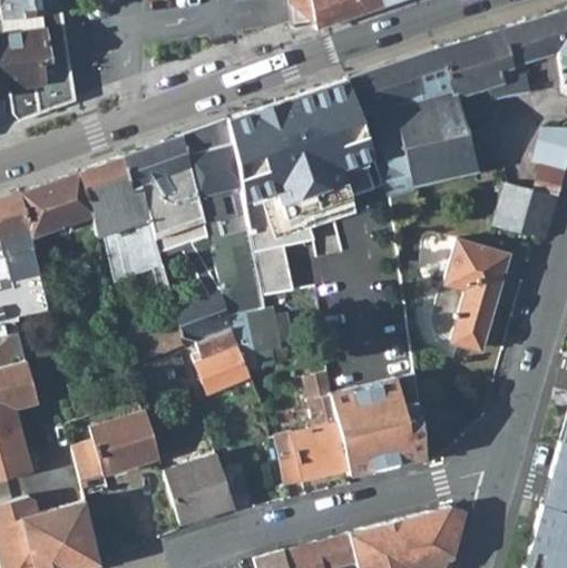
[(61,10),(59,0),(0,0),(0,1),(2,20),(61,10)]
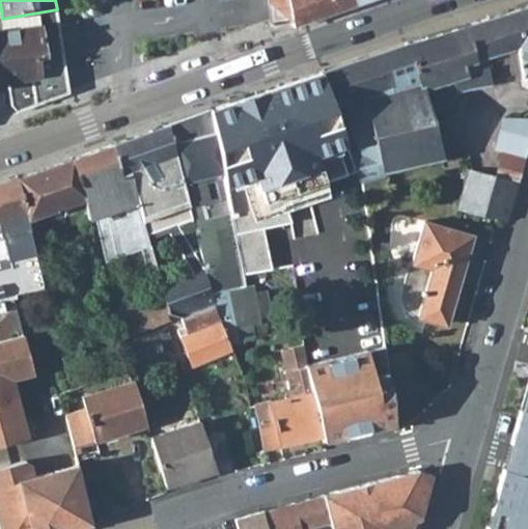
[(270,0),(271,4),(273,4),(290,1),(295,22),(296,27),(358,5),(357,0),(270,0)]
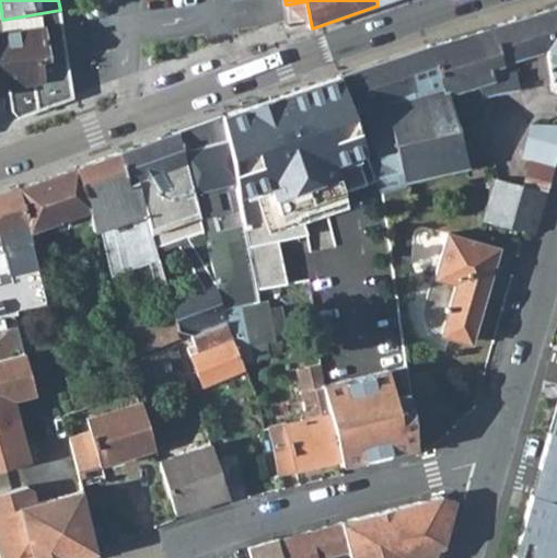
[(288,4),(311,23),(306,1),(288,4)]
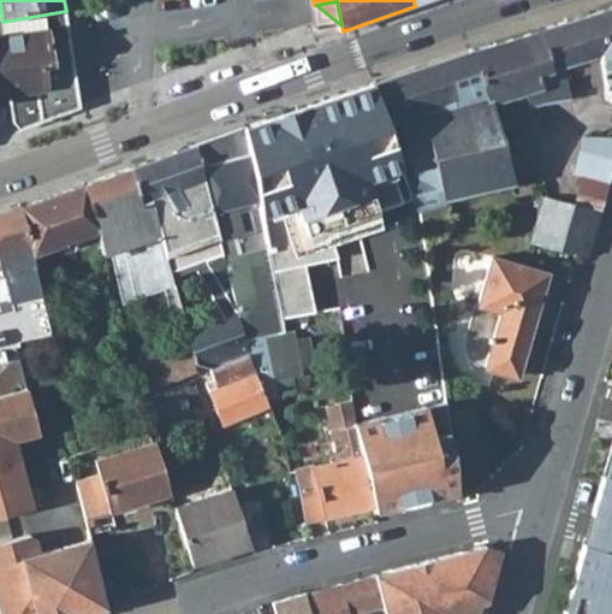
[(544,89),(548,102),(572,98),(566,68),(590,60),(594,84),(605,83),(608,101),(611,101),(611,10),(545,30),(553,72),(541,76),(544,89)]
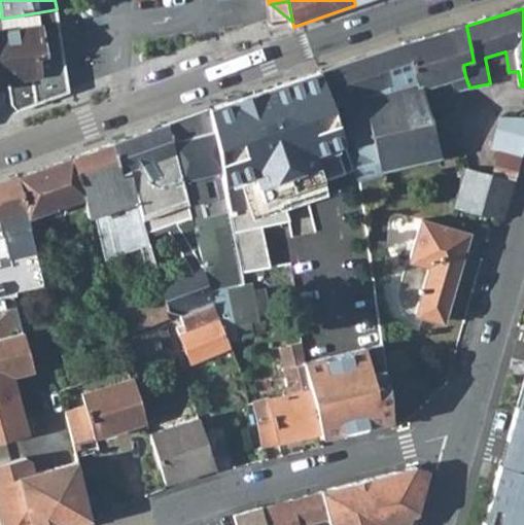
[(0,90),(11,89),(14,106),(20,112),(58,98),(68,81),(57,9),(2,19),(0,19),(0,90)]
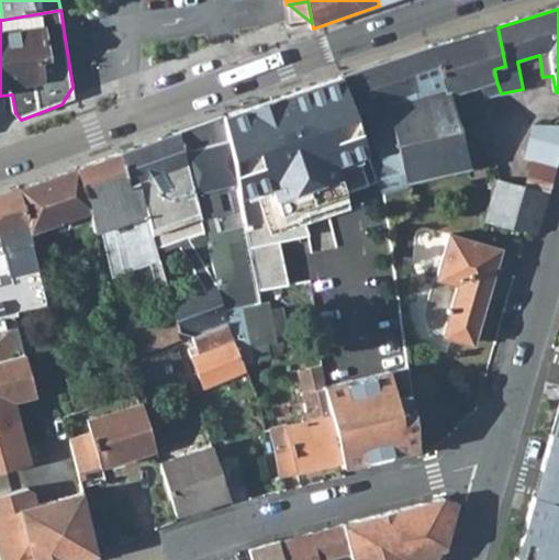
[(388,103),(399,144),(460,130),(461,132),(464,131),(462,127),(460,129),(450,96),(482,86),(485,99),(501,93),(496,81),(494,69),(505,66),(498,28),(435,46),(444,85),(388,103)]
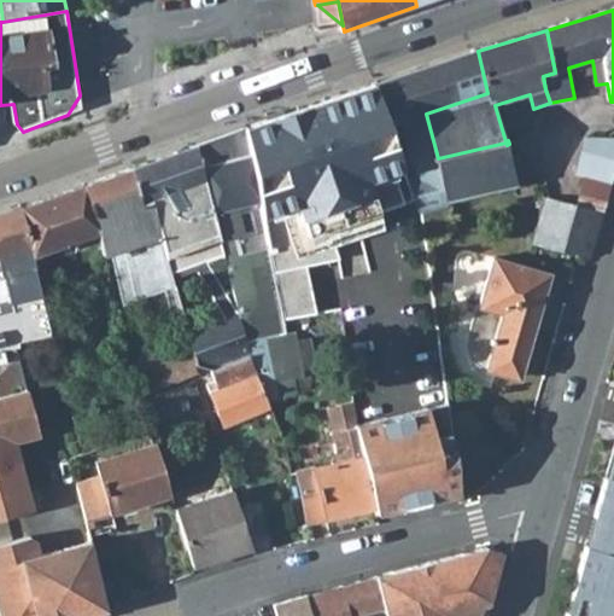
[(378,85),(390,126),(404,121),(420,179),(414,180),(420,213),(451,205),(450,203),(438,158),(426,114),(487,93),(478,51),(378,85)]
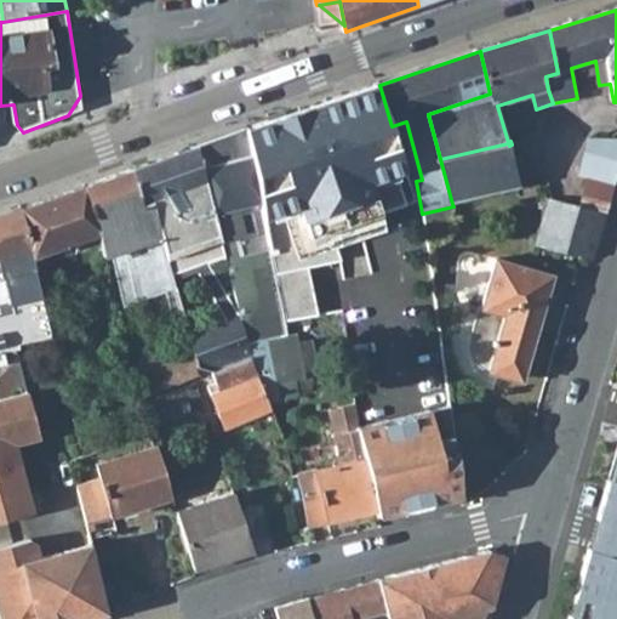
[(380,85),(246,130),(270,250),(286,323),(321,317),(310,268),(343,262),(340,248),(333,231),(383,214),(409,205),(399,175),(407,172),(392,126),(380,85)]
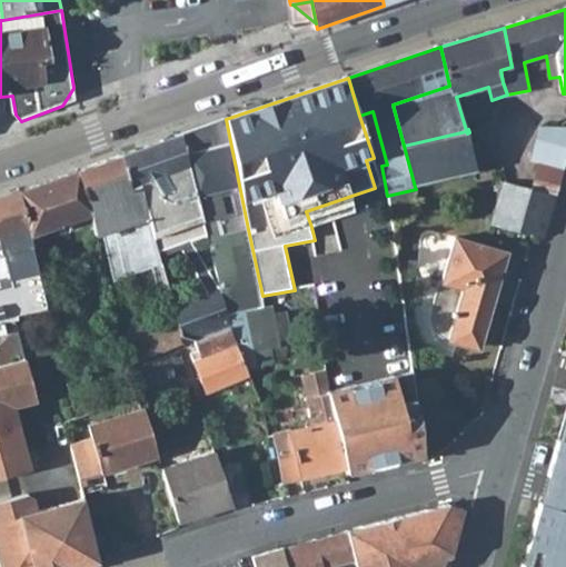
[(73,88),(62,106),(76,101),(73,88)]
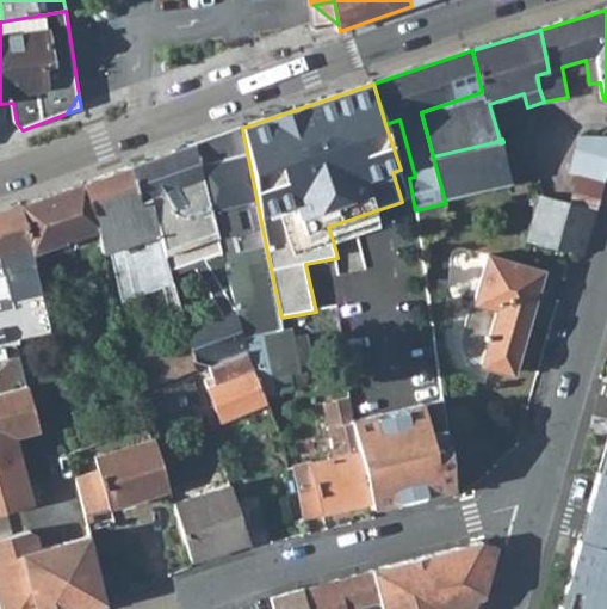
[(249,352),(266,398),(296,391),(293,379),(291,369),(313,364),(308,337),(285,342),(282,318),(266,246),(242,128),(194,146),(225,263),(241,321),(249,352)]
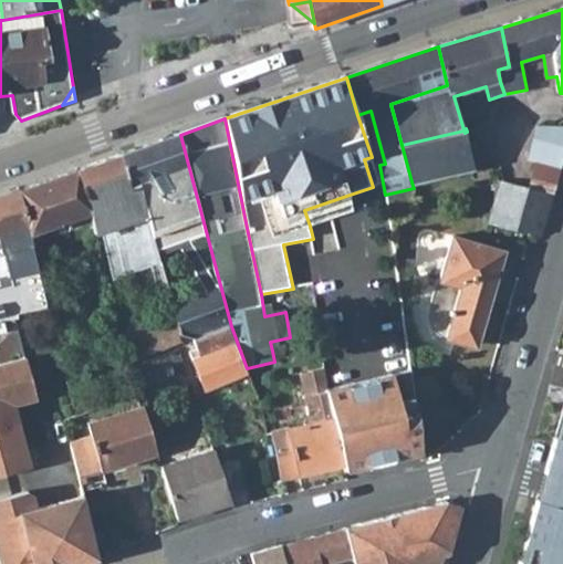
[(562,126),(539,125),(532,159),(538,162),(562,167),(562,126)]
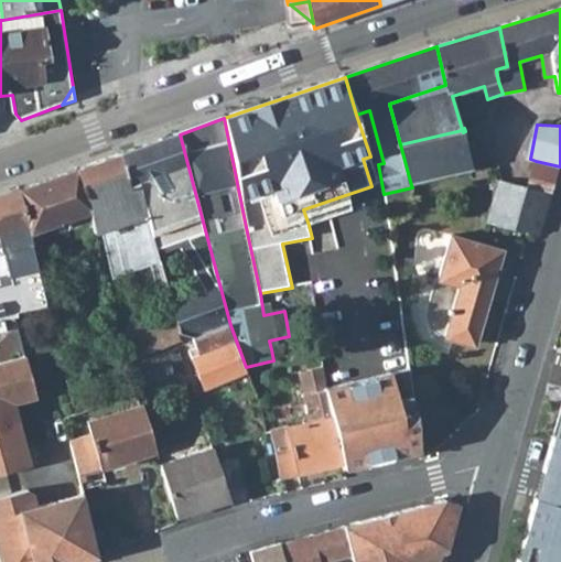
[(432,182),(432,184),(435,184),(434,181),(452,177),(452,181),(455,180),(454,177),(473,173),(473,177),(476,177),(474,172),(463,132),(462,130),(400,144),(411,185),(413,185),(413,188),(414,188),(414,185),(432,182)]
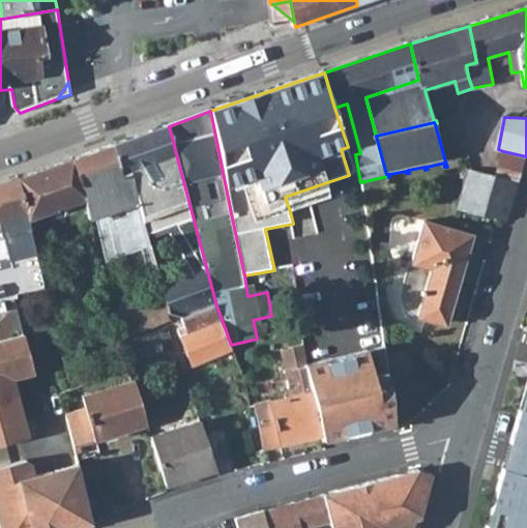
[(123,143),(151,241),(169,236),(181,233),(196,228),(169,126),(123,143)]
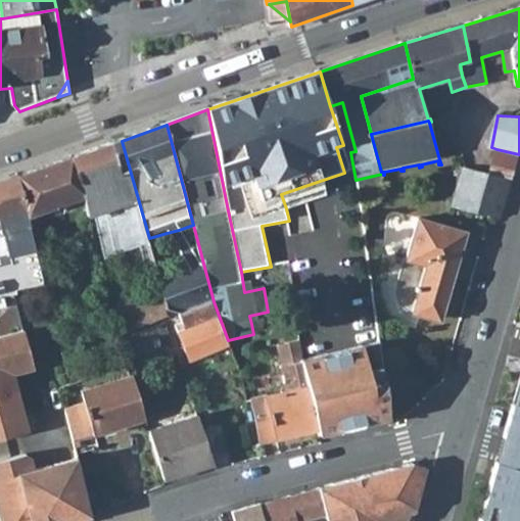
[(89,188),(107,259),(151,244),(149,238),(122,141),(111,144),(112,150),(94,157),(92,151),(79,156),(89,188)]
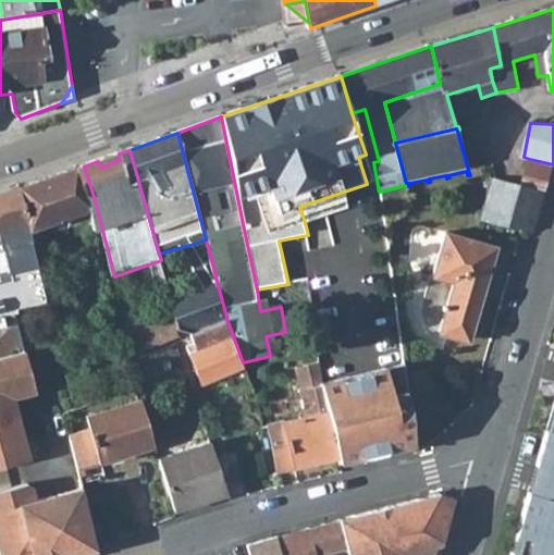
[(98,161),(100,168),(120,160),(119,153),(98,161)]
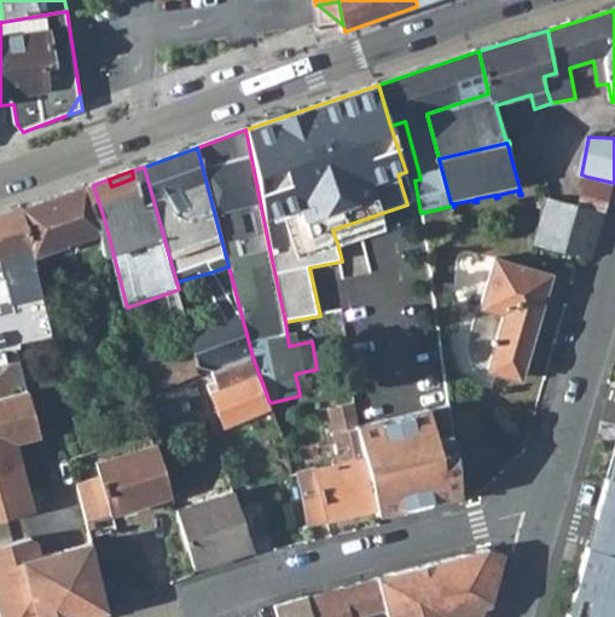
[(579,206),(607,213),(614,183),(587,177),(579,206)]
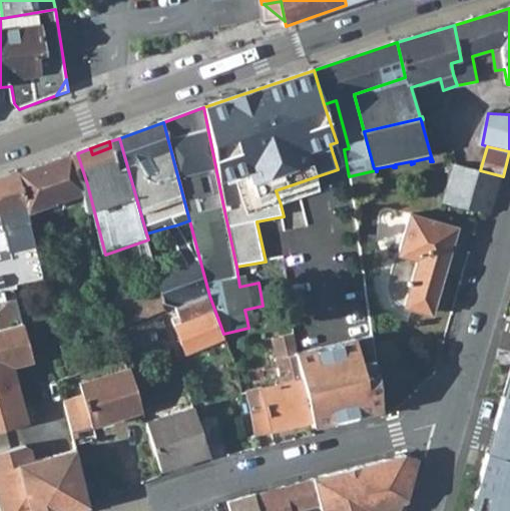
[(19,174),(45,280),(50,278),(58,275),(41,207),(84,191),(72,154),(19,174)]
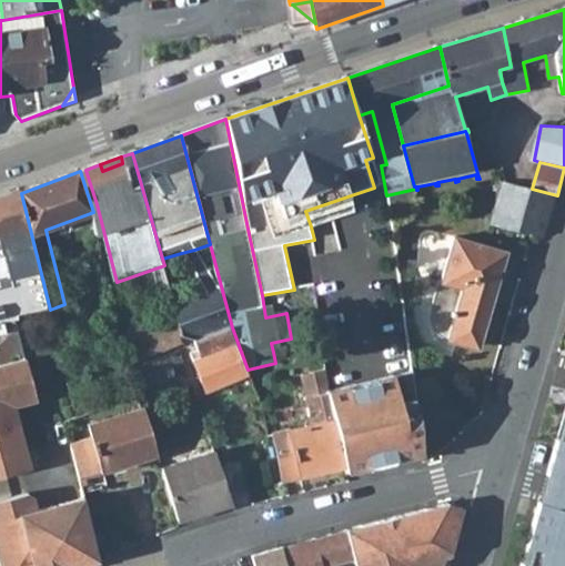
[(505,182),(494,225),(546,239),(557,195),(532,189),(505,182)]
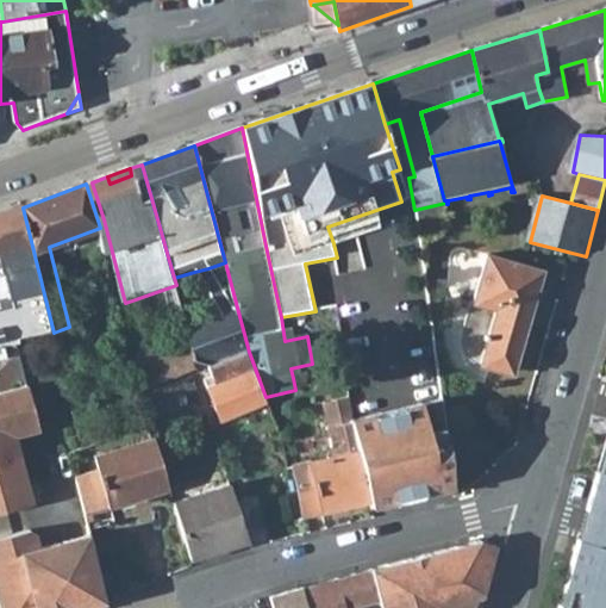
[(0,348),(22,343),(22,340),(54,333),(23,208),(0,215),(0,348)]
